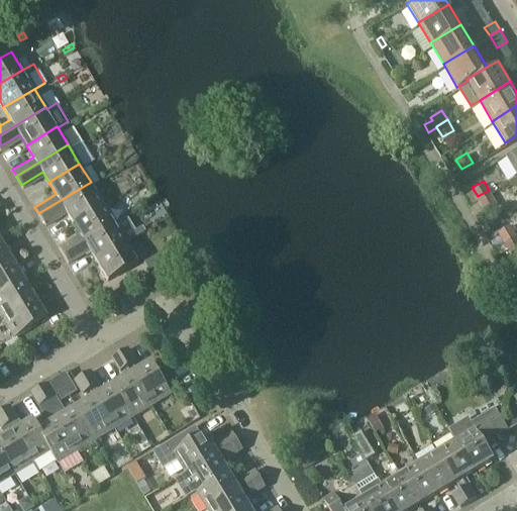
[(102,201),(91,182),(38,213),(44,222),(65,209),(72,219),(102,201)]
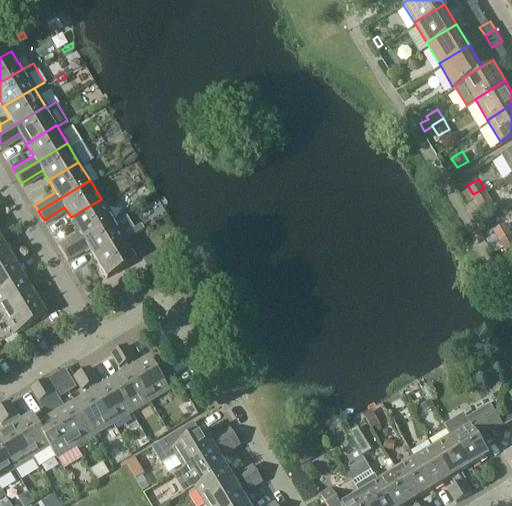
[(491,199),(484,188),(473,194),(480,206),(491,199)]
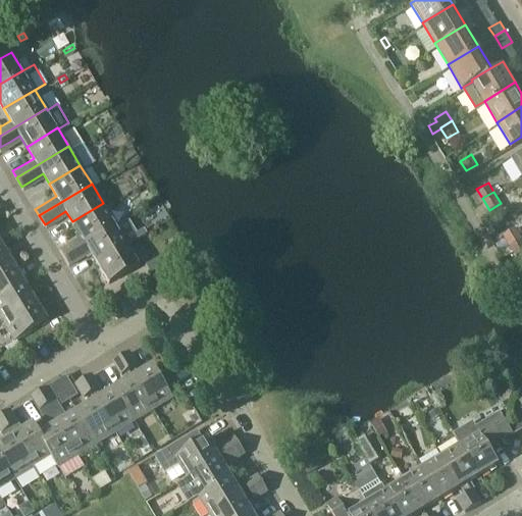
[(103,203),(72,221),(79,234),(57,247),(61,254),(114,221),(103,203)]
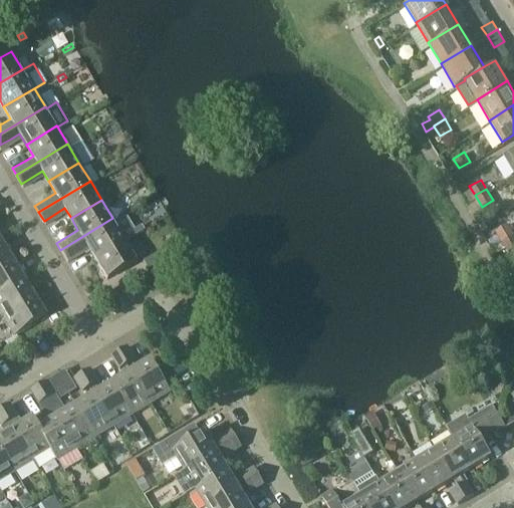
[(123,237),(112,218),(60,250),(65,258),(87,245),(93,255),(123,237)]
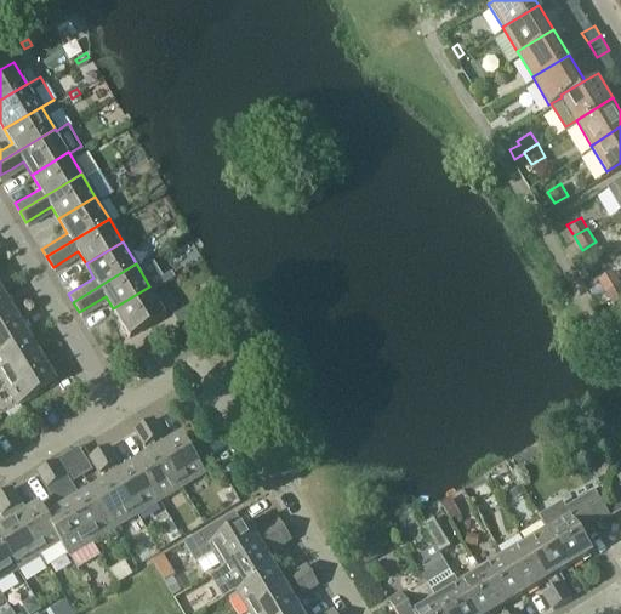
[(604,288),(617,279),(611,268),(598,276),(604,288)]
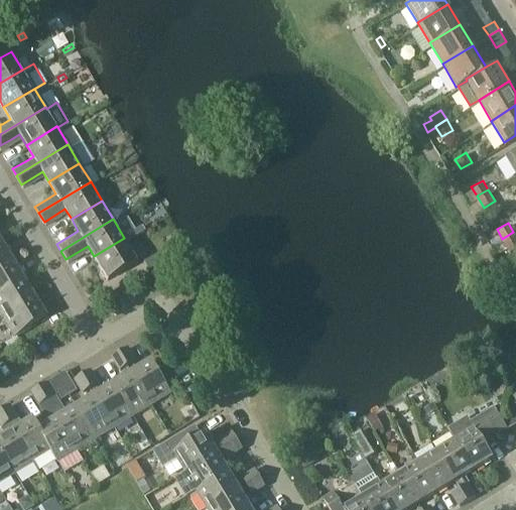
[(515,244),(515,237),(513,232),(502,239),(508,249),(515,244)]
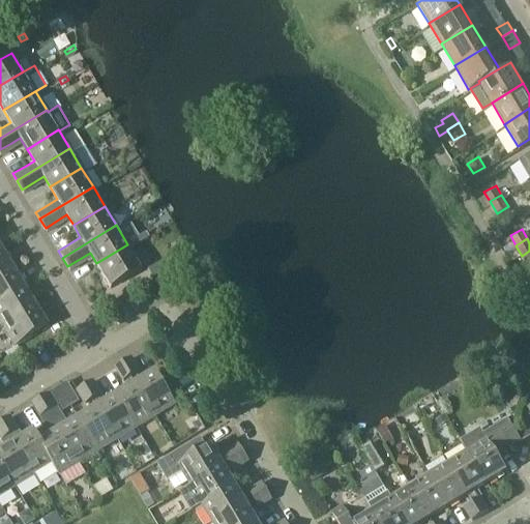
[(140,265),(127,244),(96,263),(109,284),(140,265)]
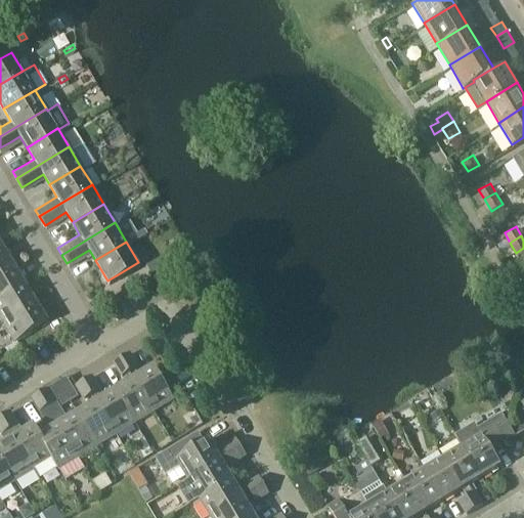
[(157,254),(143,262),(149,271),(162,262),(157,254)]
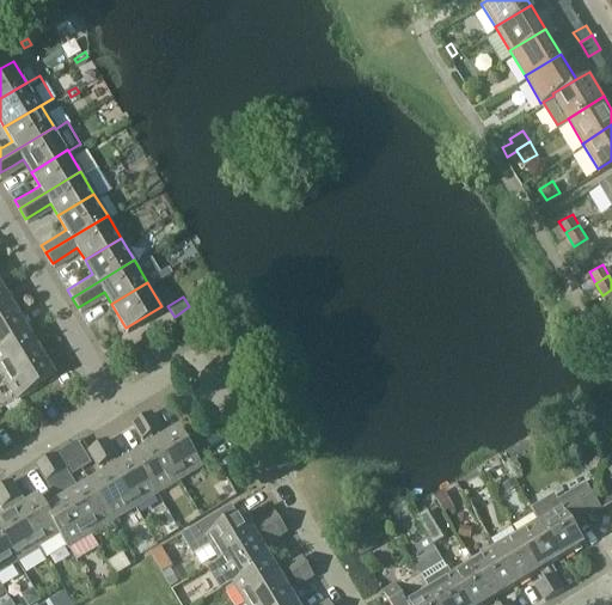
[(0,340),(23,327),(10,305),(0,311),(0,340)]
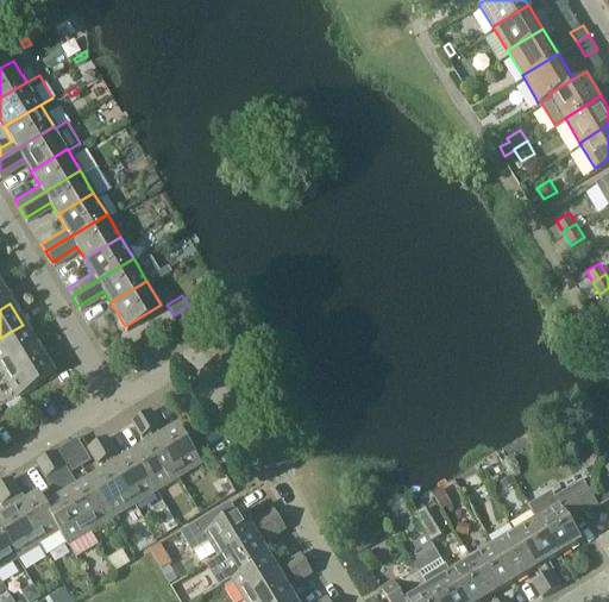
[(0,368),(36,346),(23,325),(0,338),(0,368)]
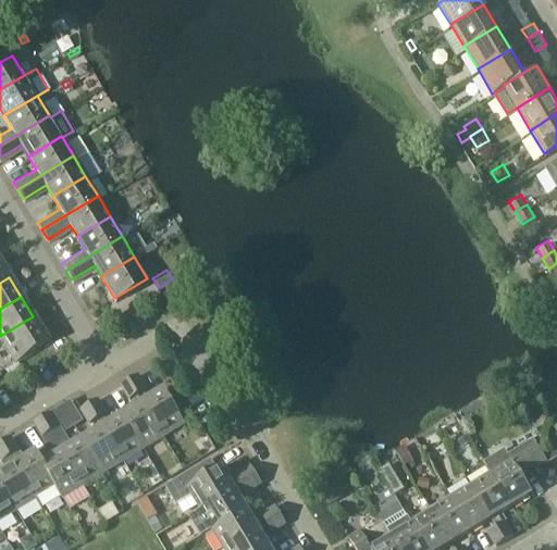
[(33,316),(0,336),(0,338),(13,360),(46,339),(33,316)]
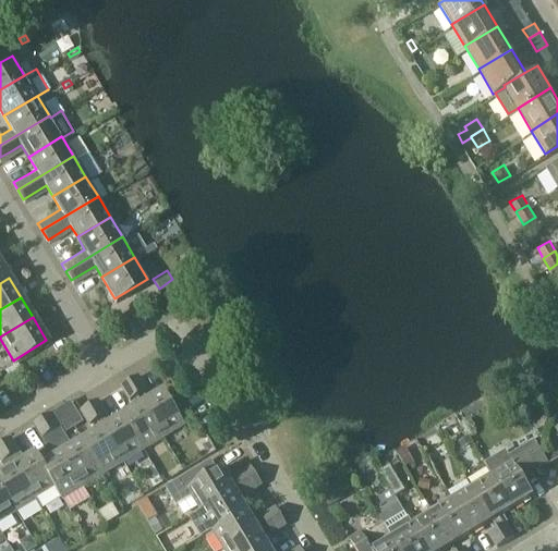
[(17,358),(4,366),(11,376),(23,368),(17,358)]
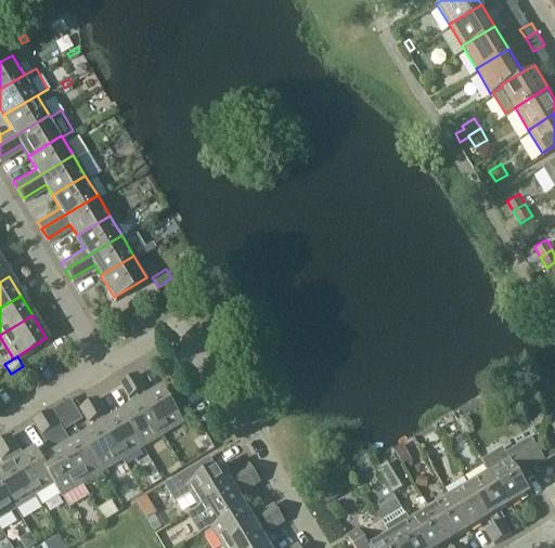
[(137,369),(128,375),(137,389),(145,383),(137,369)]
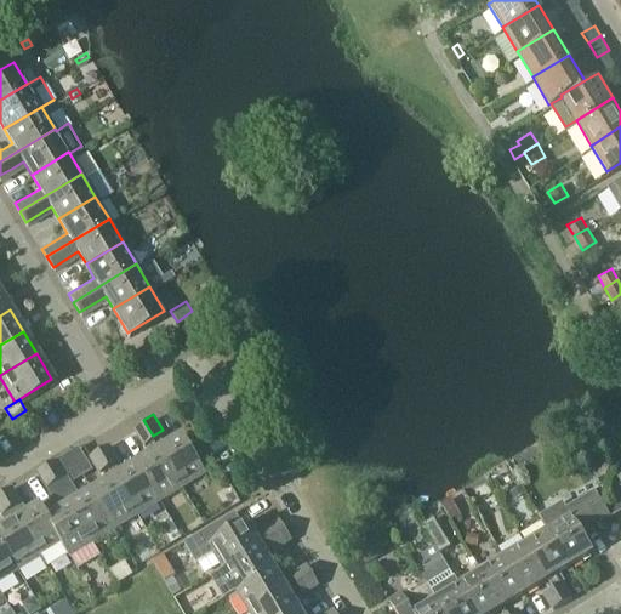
[(153,436),(143,420),(134,426),(143,441),(153,436)]
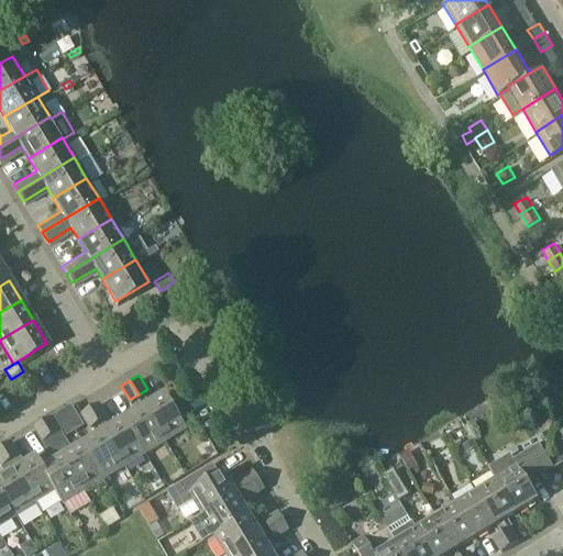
[(186,424),(165,389),(144,402),(165,436),(186,424)]
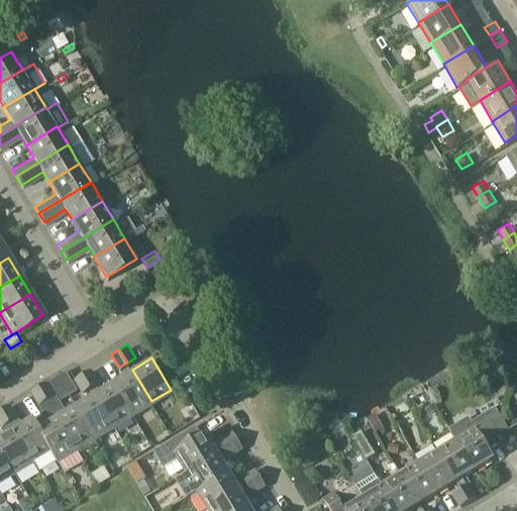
[(90,368),(82,372),(90,385),(98,381),(90,368)]
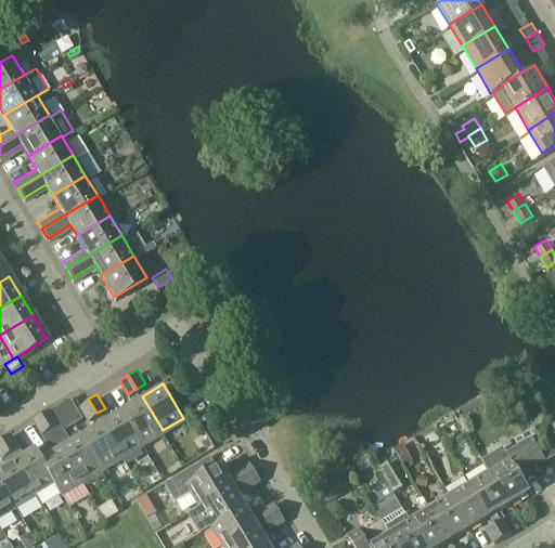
[(142,396),(121,409),(142,443),(163,430),(142,396)]
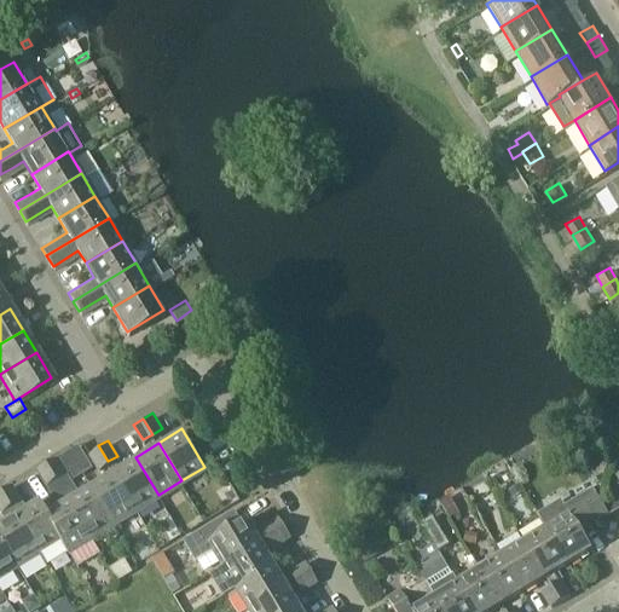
[(108,461),(98,445),(90,451),(98,467),(108,461)]
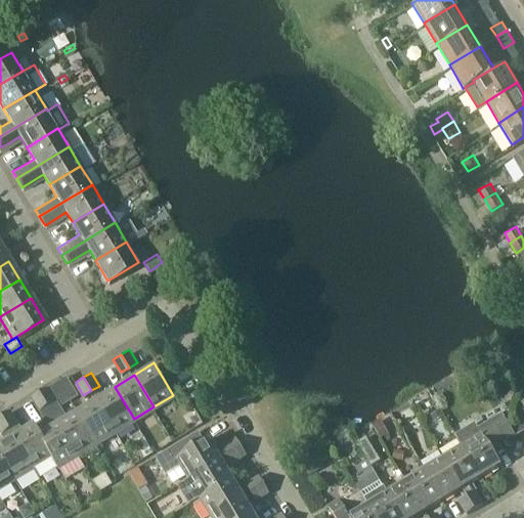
[(47,385),(39,390),(79,452),(97,441),(77,409),(66,417),(47,385)]
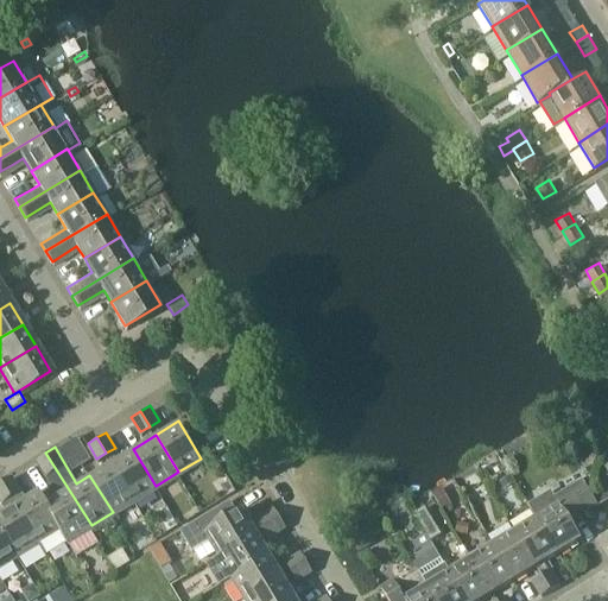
[(156,486),(133,449),(112,462),(134,498),(156,486)]
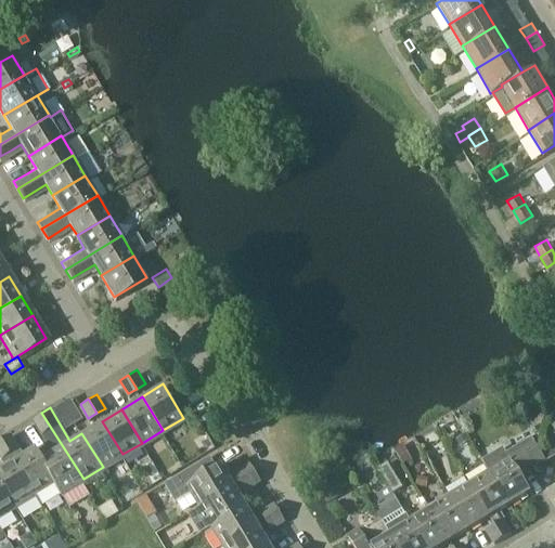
[(84,479),(41,413),(33,417),(53,451),(42,457),(42,458),(56,480),(54,481),(62,492),(84,479)]
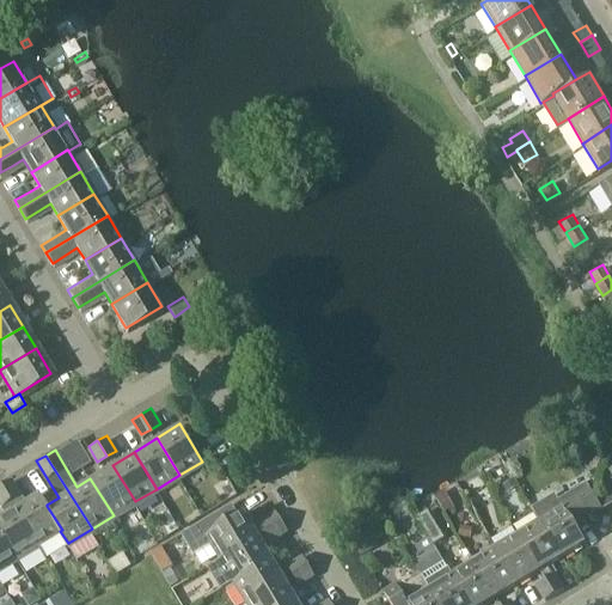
[(112,465),(90,478),(114,515),(135,501),(112,465)]
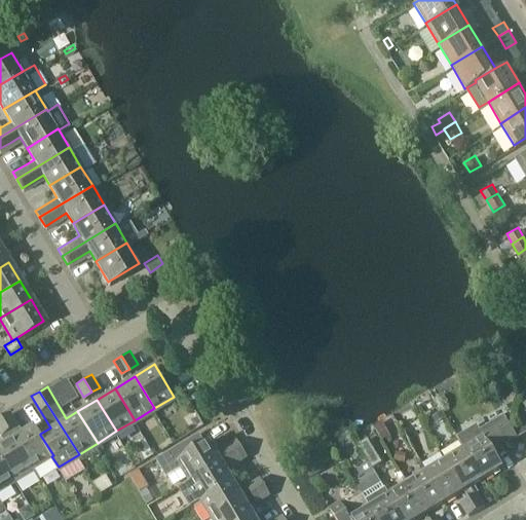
[(436,419),(445,413),(441,407),(431,412),(436,419)]
